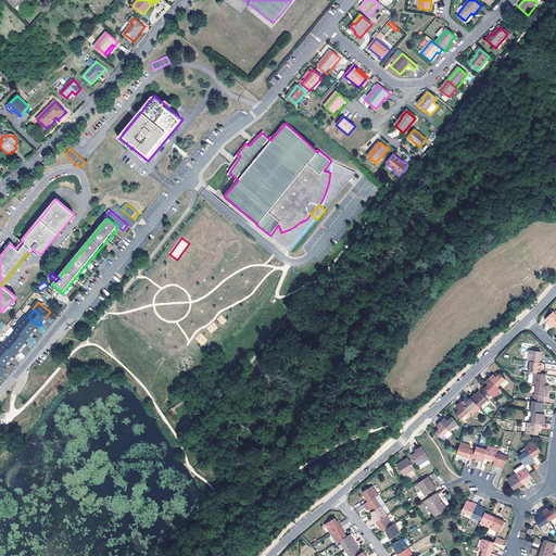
[(555,325),(555,316),(553,313),(544,321),(548,326),(547,327),(551,330),(554,327),(555,325)]
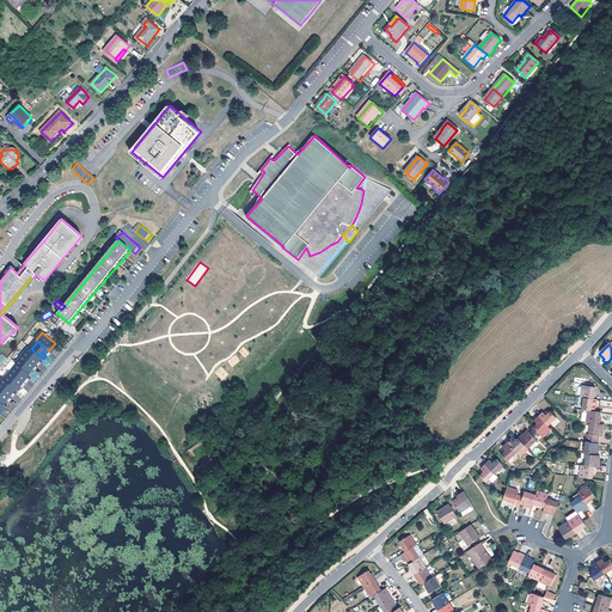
[(239,350),(244,357),(249,354),(244,347),(239,350)]
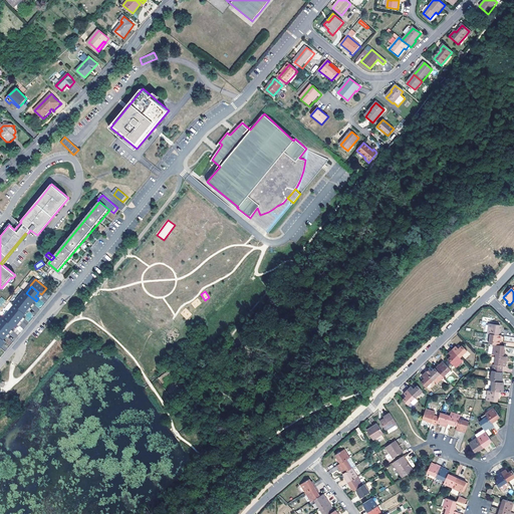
[(25,292),(19,298),(28,305),(31,302),(33,304),(36,301),(26,293),(25,292)]
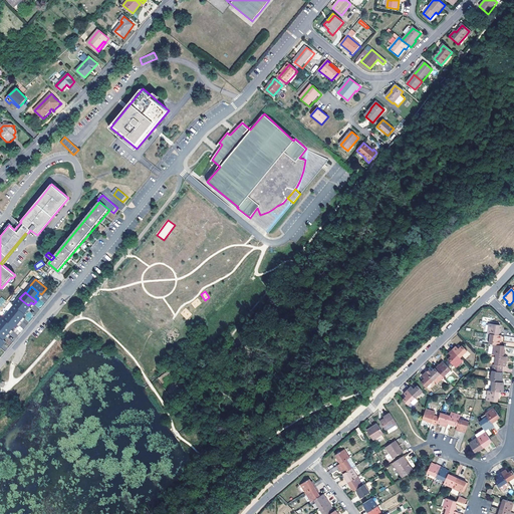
[(15,306),(25,314),(27,311),(25,309),(28,305),(19,298),(14,305),(15,306)]
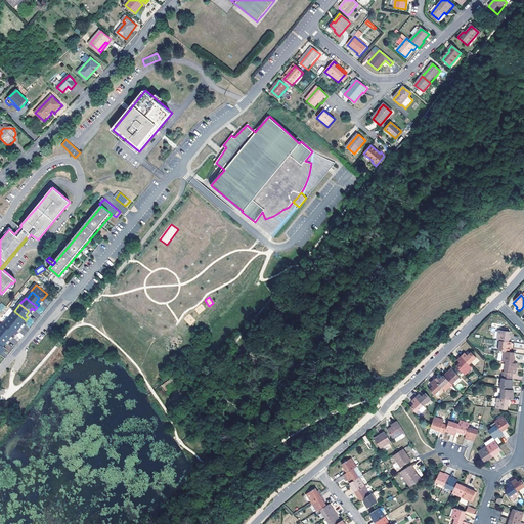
[(9,308),(3,315),(6,317),(12,310),(9,308)]
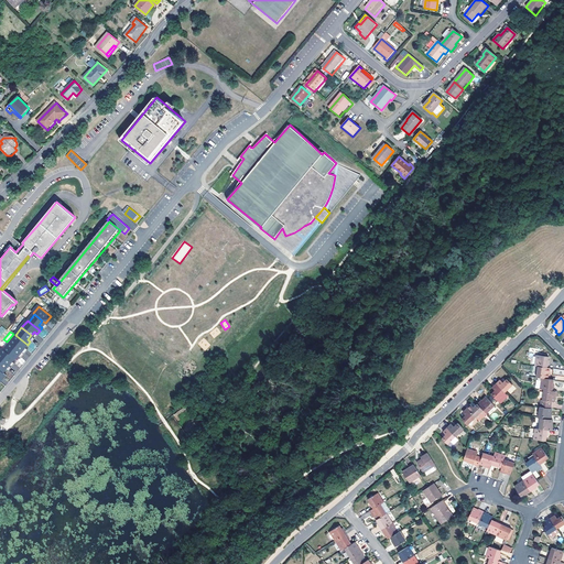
[(17,336),(10,343),(20,350),(23,346),(25,349),(29,346),(28,345),(17,336)]
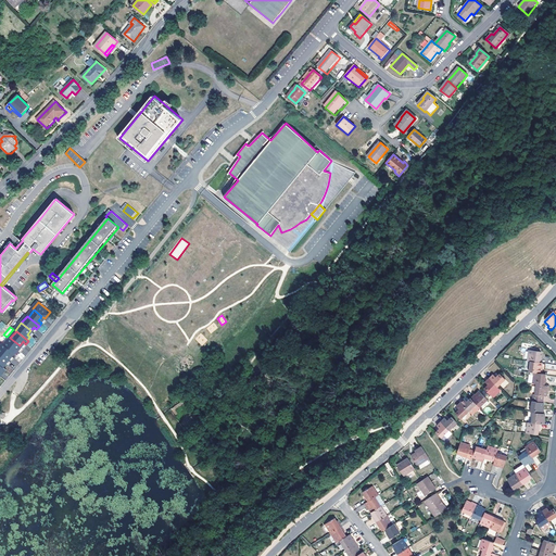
[(4,345),(15,354),(16,355),(19,352),(16,350),(20,345),(10,338),(4,345)]
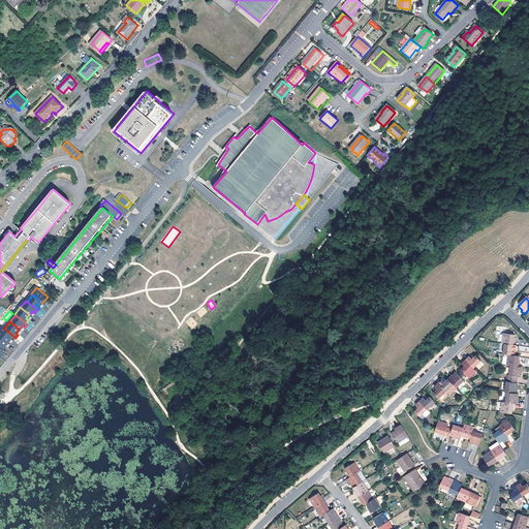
[(3,328),(0,331),(0,336),(6,341),(9,338),(11,340),(14,337),(4,329),(3,328)]
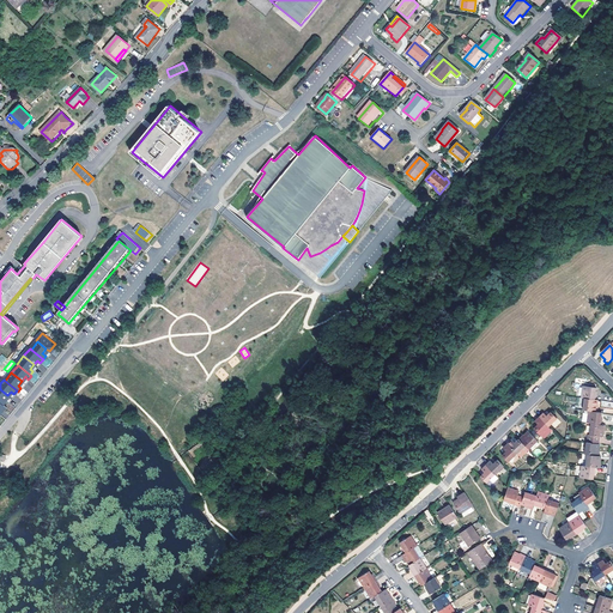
[(595,394),(595,388),(583,387),(582,399),(584,399),(595,400),(596,394),(595,394)]
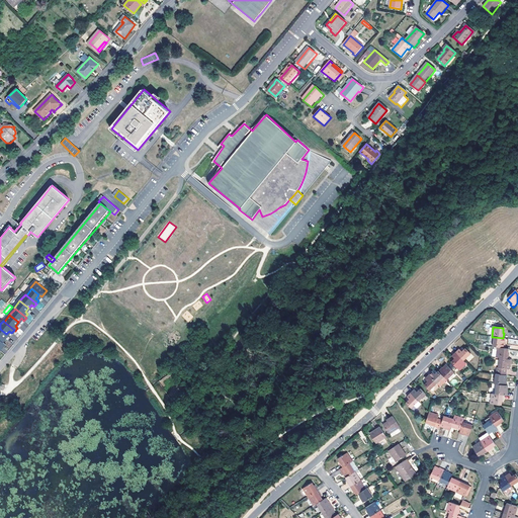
[(504,343),(504,338),(503,338),(494,337),(493,347),(497,348),(504,349),(505,344),(504,343)]
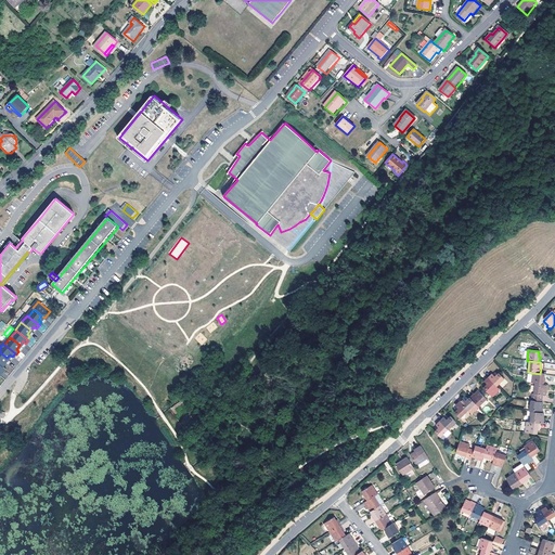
[(505,378),(500,373),(495,377),(492,374),(489,378),(497,387),(505,378)]
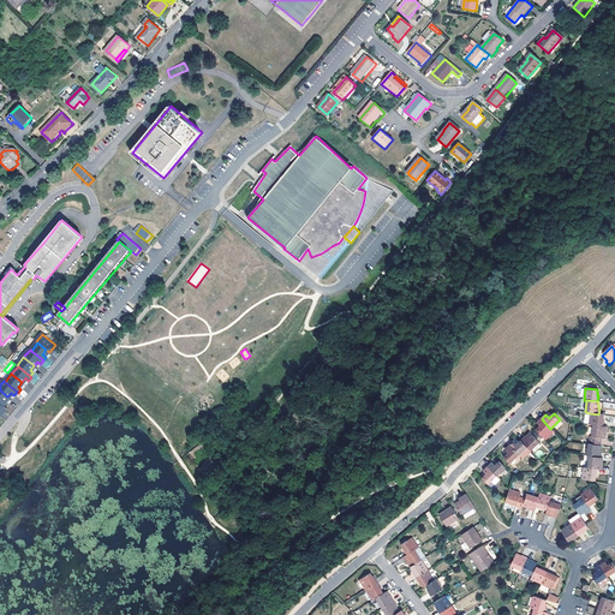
[(602,421),(603,415),(598,415),(590,413),(589,425),(592,425),(603,427),(603,421),(602,421)]
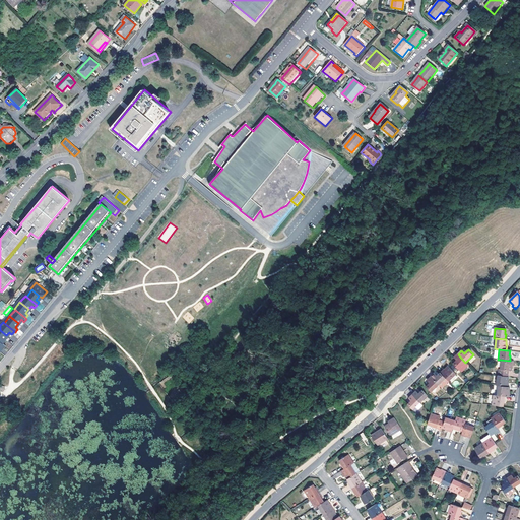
[(465,363),(458,354),(455,358),(457,361),(453,364),(458,370),(465,363)]
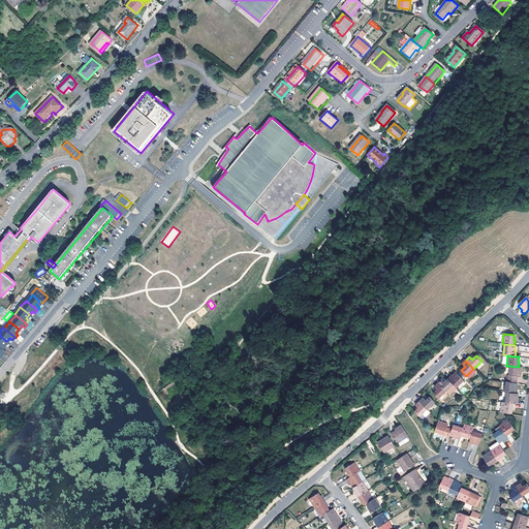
[(521,373),(522,368),(519,367),(509,366),(508,376),(519,377),(520,372),(521,373)]
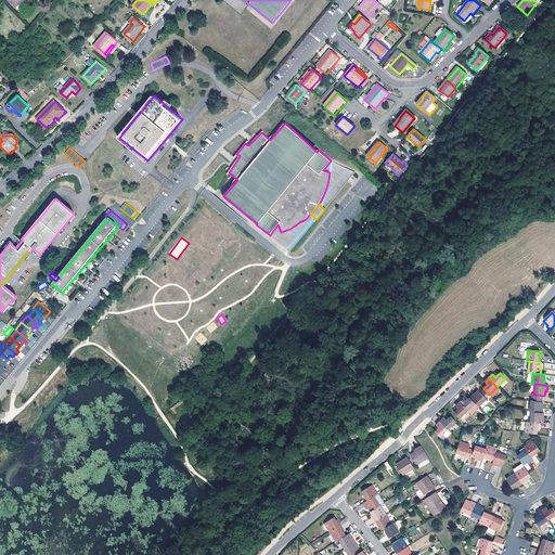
[(487,399),(478,391),(475,395),(474,394),(469,398),(475,403),(478,407),(487,399)]
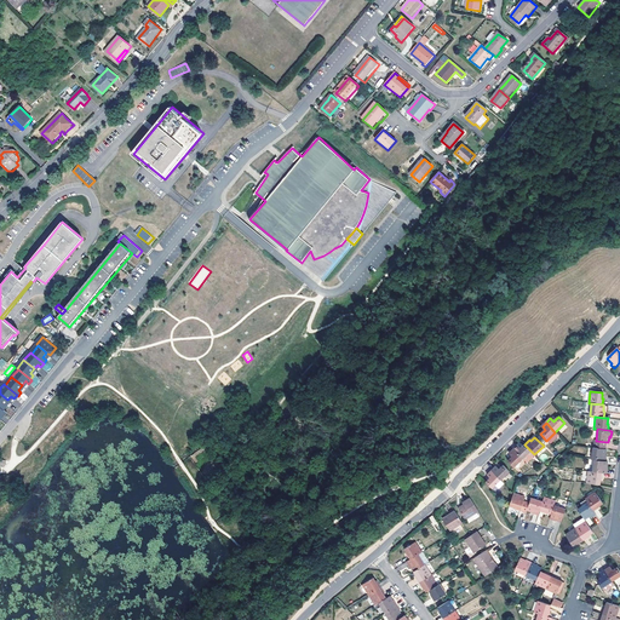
[(530,451),(524,445),(521,448),(518,446),(514,449),(522,459),(530,451)]
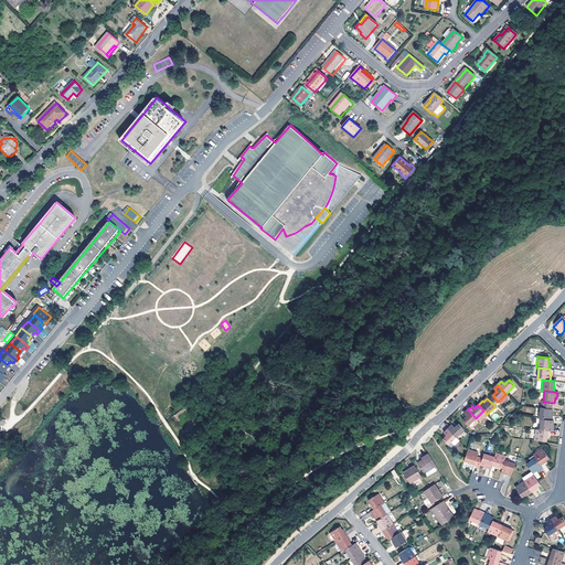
[(551,415),(552,409),(540,408),(539,418),(541,418),(552,420),(552,415),(551,415)]
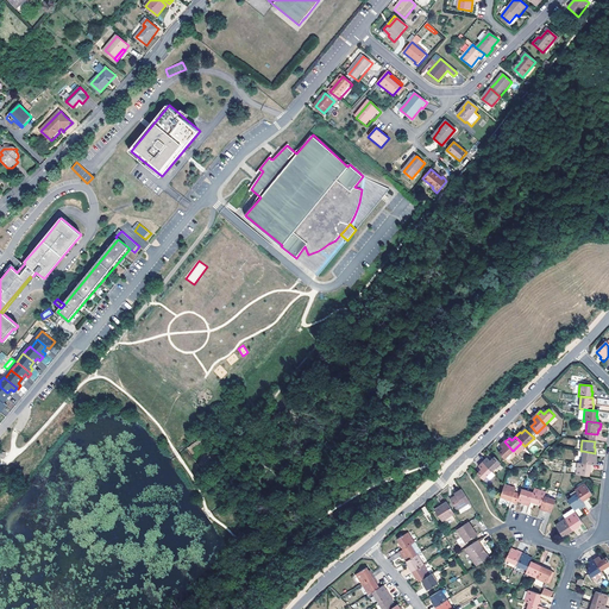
[(513,451),(504,441),(500,446),(502,449),(498,452),(504,459),(513,451)]
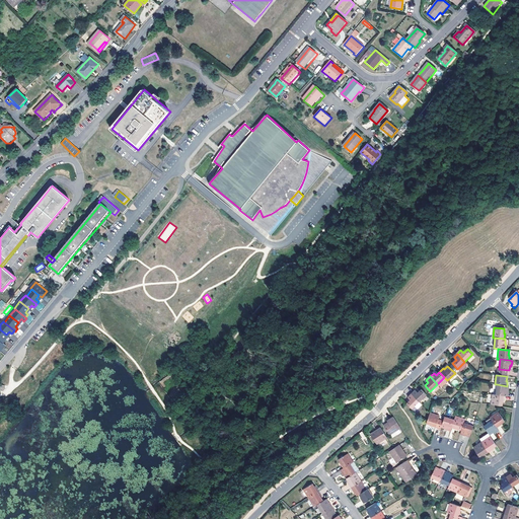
[(507,391),(508,386),(507,386),(497,384),(496,395),(505,396),(508,396),(508,391),(507,391)]
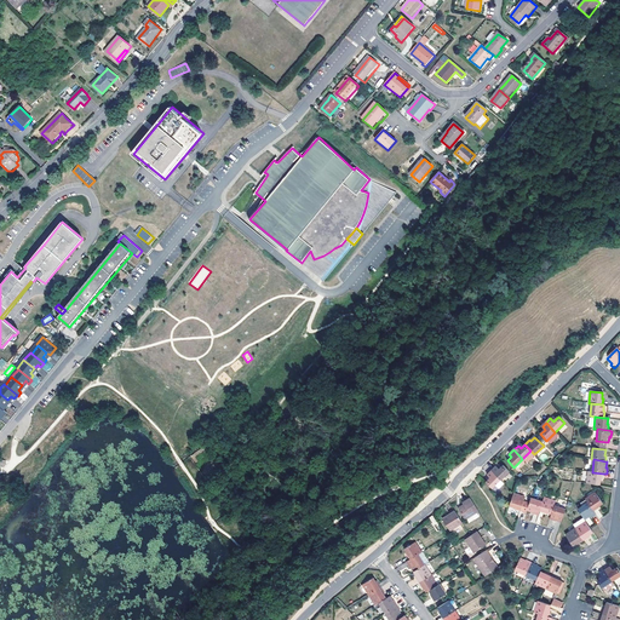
[(492,471),(501,480),(510,471),(504,465),(499,469),(497,466),(492,471)]
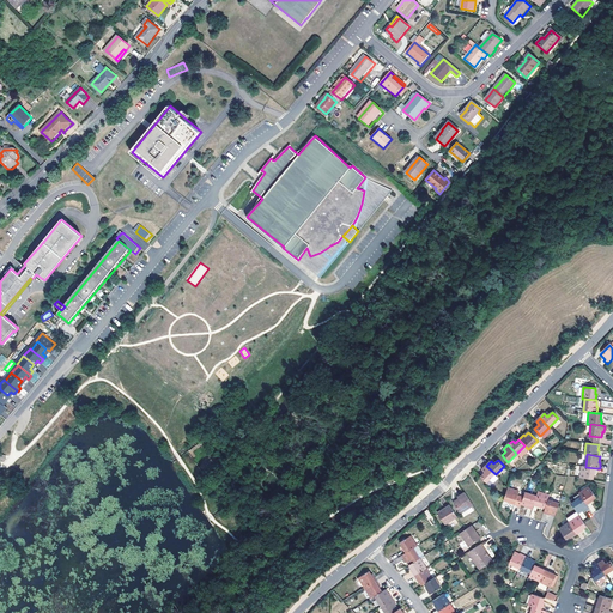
[(496,474),(486,466),(481,469),(485,473),(480,477),(487,483),(496,474)]
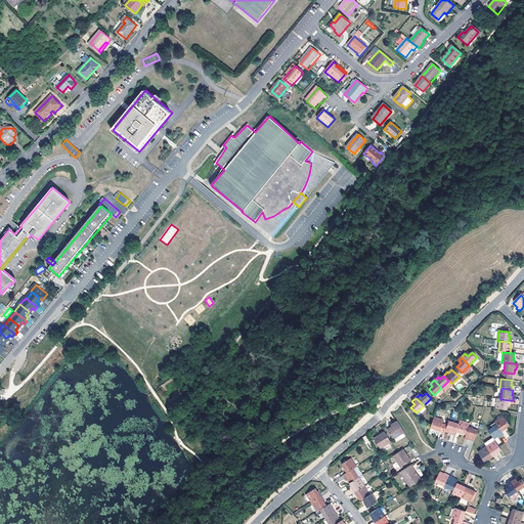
[(509,405),(510,400),(500,399),(497,398),(496,408),(507,410),(508,405),(509,405)]
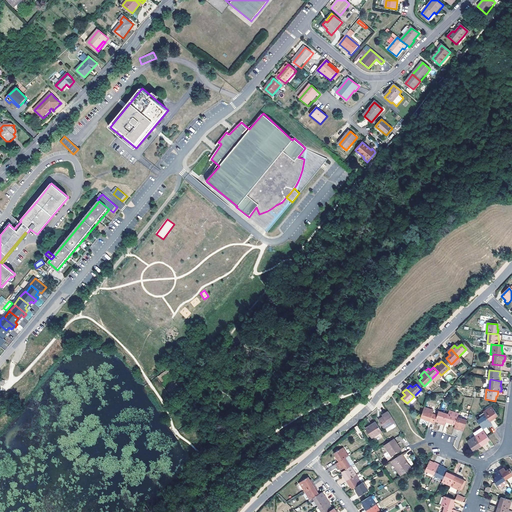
[(498,416),(492,407),(483,413),(485,416),(490,423),(494,420),(494,419),(498,416)]
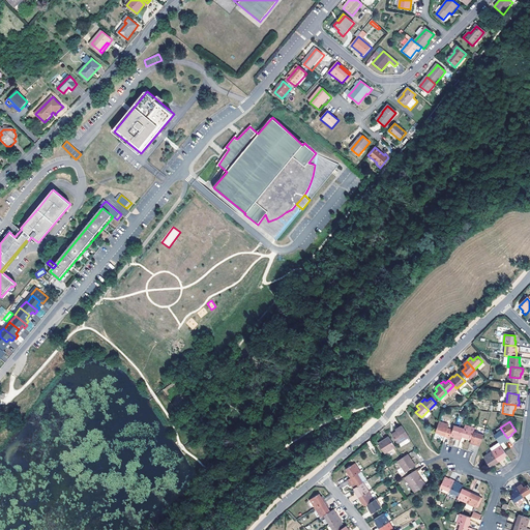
[(447,429),(449,425),(439,422),(436,433),(440,434),(440,435),(449,439),(450,436),(452,430),(447,429)]
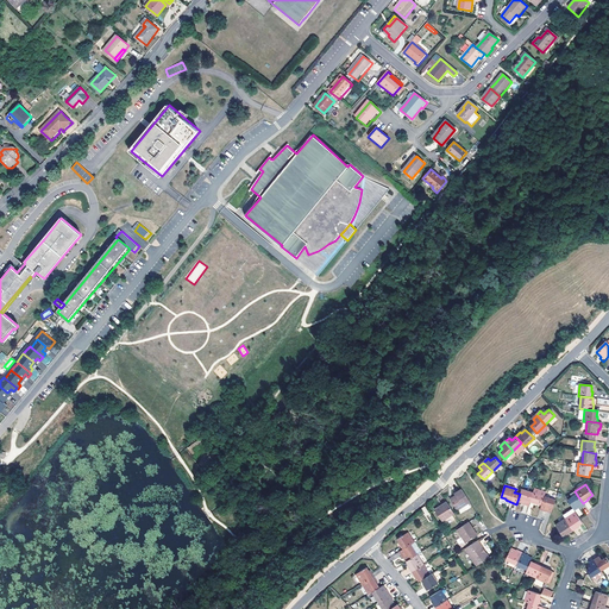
[(470,502),(462,489),(454,494),(456,496),(450,500),(457,510),(470,502)]
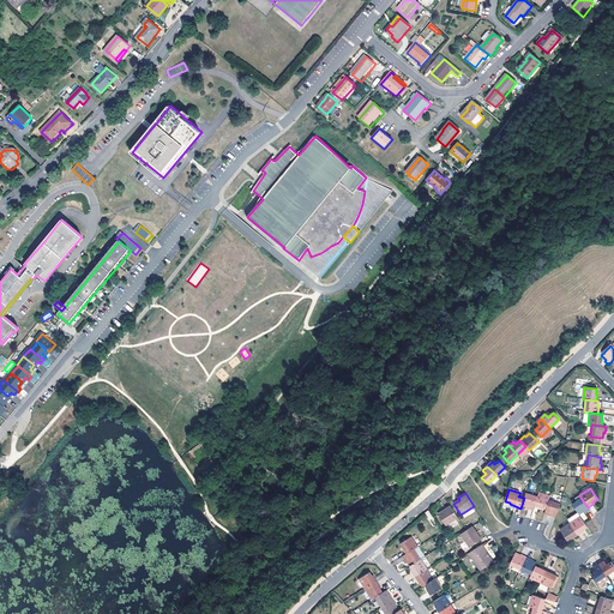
[(534,507),(537,497),(527,493),(524,498),(522,505),(528,507),(528,509),(533,511),(534,507)]
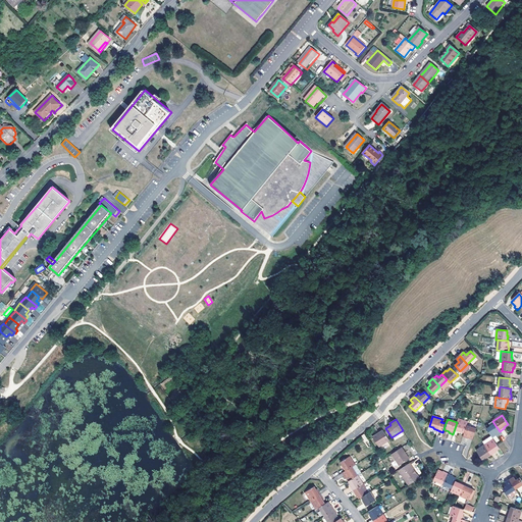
[(467,426),(468,423),(458,420),(457,422),(454,431),(459,432),(459,431),(464,433),(467,426)]
